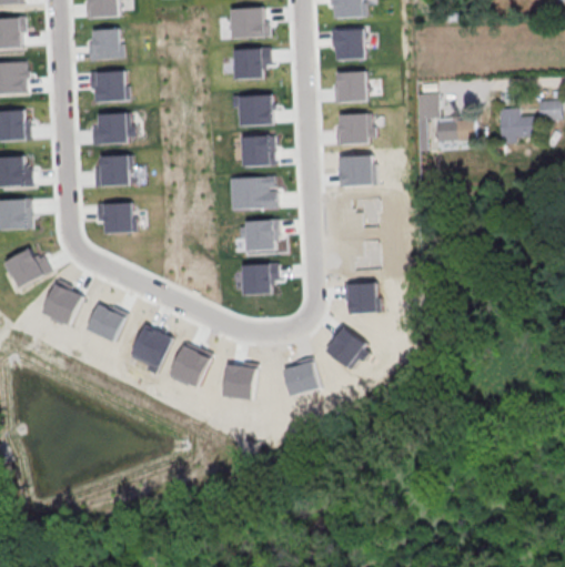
[(83,0),(117,0),(118,17),(84,18),(83,0)]
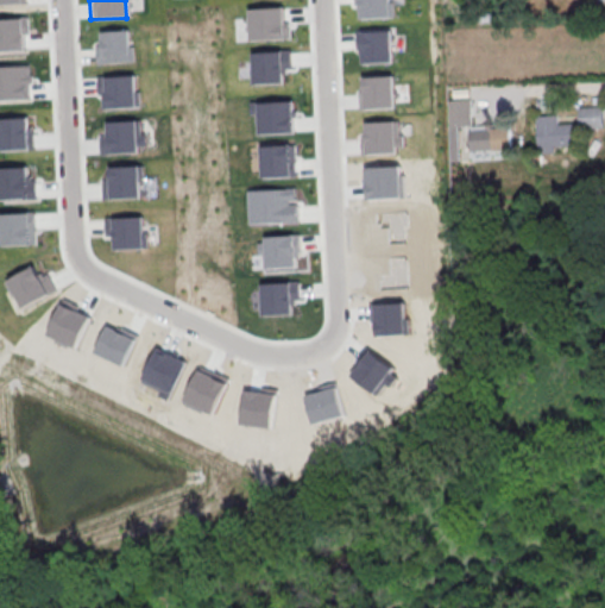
[(351,0),(386,0),(388,1),(389,1),(390,19),(357,19),(357,8),(351,8),(351,0)]
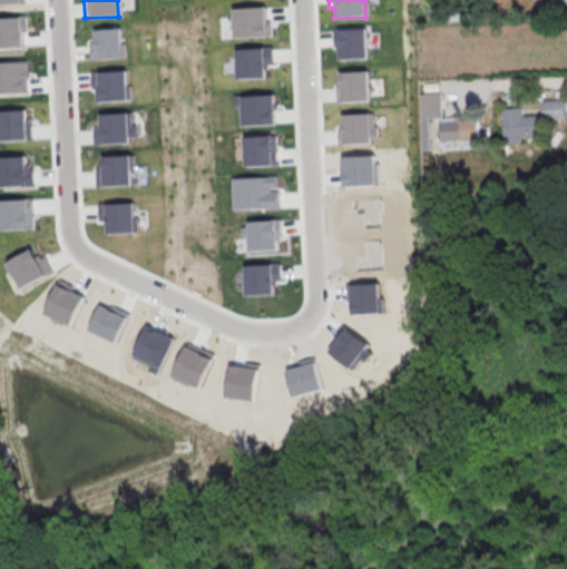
[(232,8),(232,15),(226,15),(227,29),(232,28),(232,39),(270,38),(269,21),(265,21),(264,7),(232,8)]
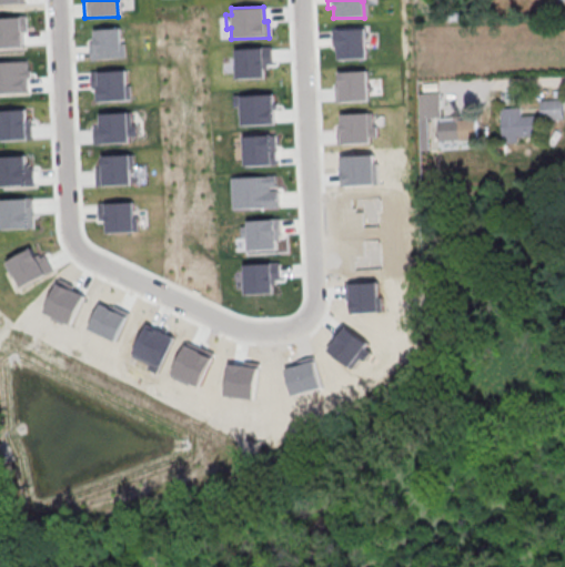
[(0,18),(20,18),(20,47),(0,47),(0,18)]
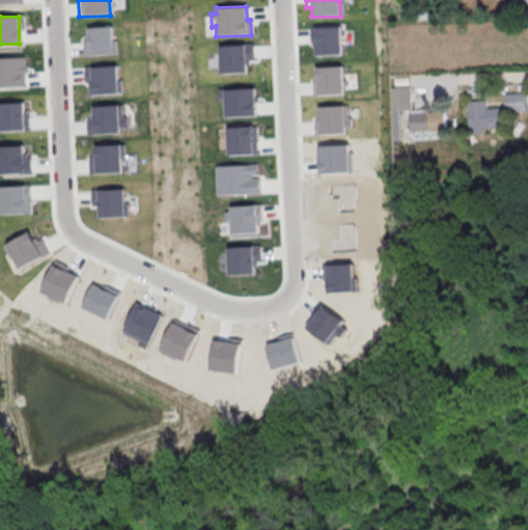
[(86,28),(110,27),(111,40),(114,40),(115,55),(83,57),(82,40),(84,40),(83,34),(86,34),(86,28)]
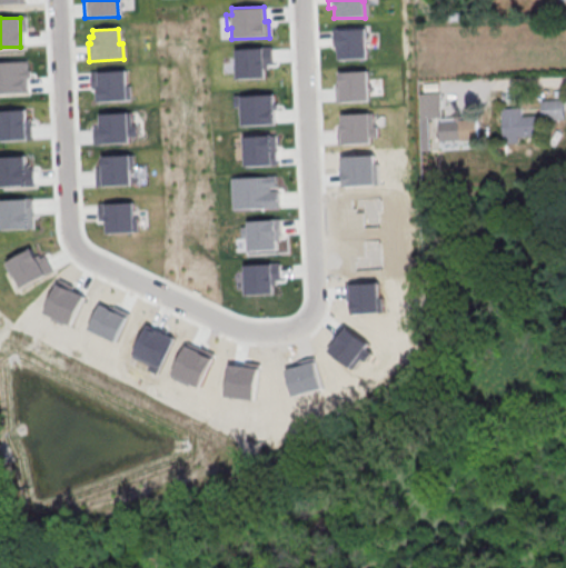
[(337,60),(364,59),(363,29),(336,30),(337,60)]
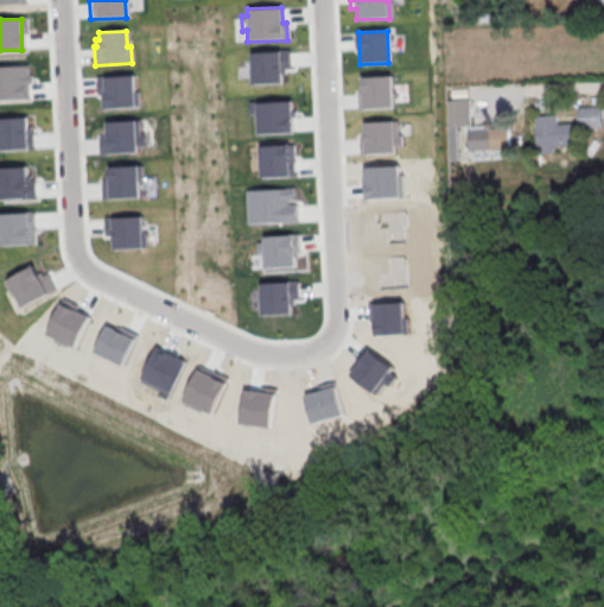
[(250,84),(281,83),(280,69),(288,68),(287,51),(249,52),(250,84)]
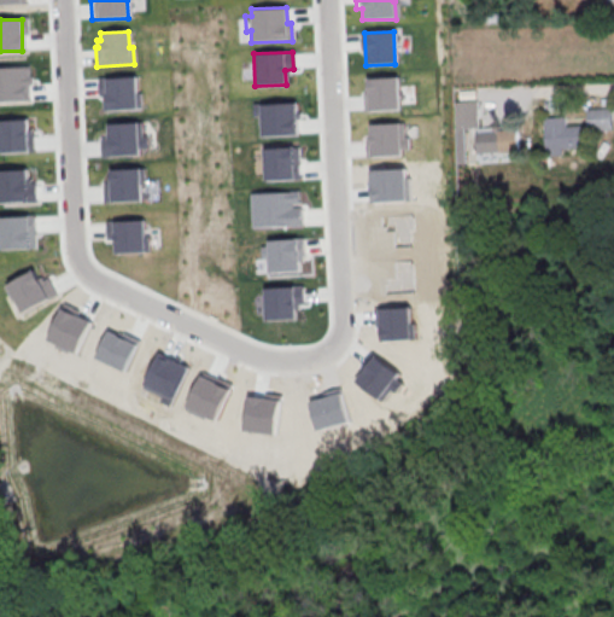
[(0,103),(27,102),(25,86),(29,86),(28,67),(0,68),(0,103)]
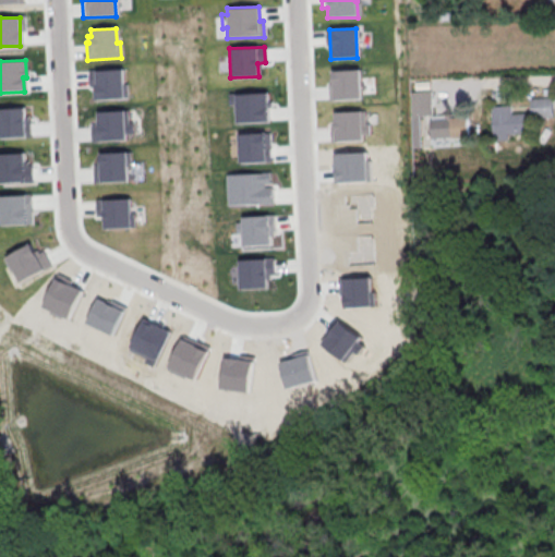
[(87,71),(122,70),(123,84),(125,84),(125,98),(92,99),(92,85),(87,86),(87,71)]
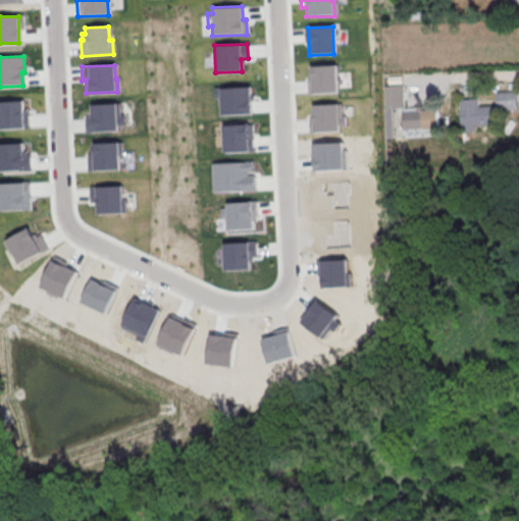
[(305,74),(309,73),(309,66),(335,65),(336,94),(306,95),(305,74)]
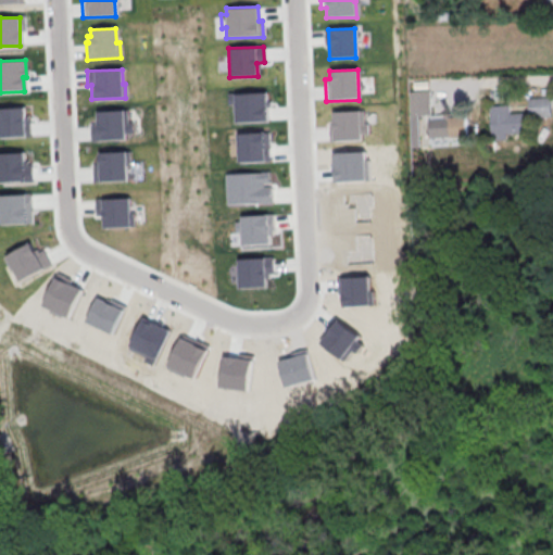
[(227,93),(227,105),(233,105),(233,125),(267,123),(266,92),(227,93)]
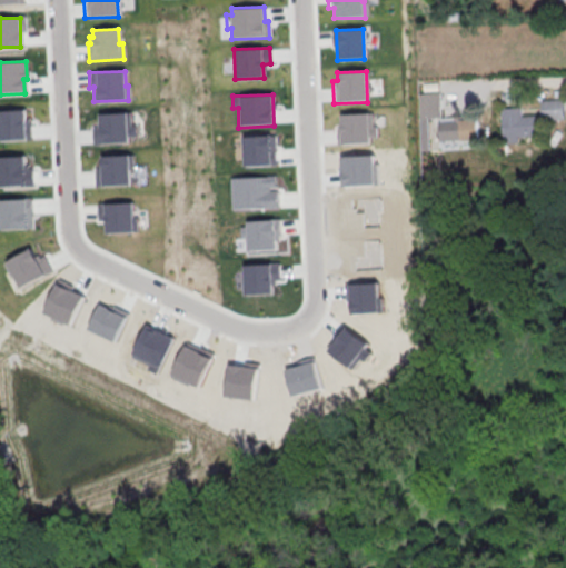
[(417,97),(437,96),(438,106),(438,120),(418,121),(417,97)]
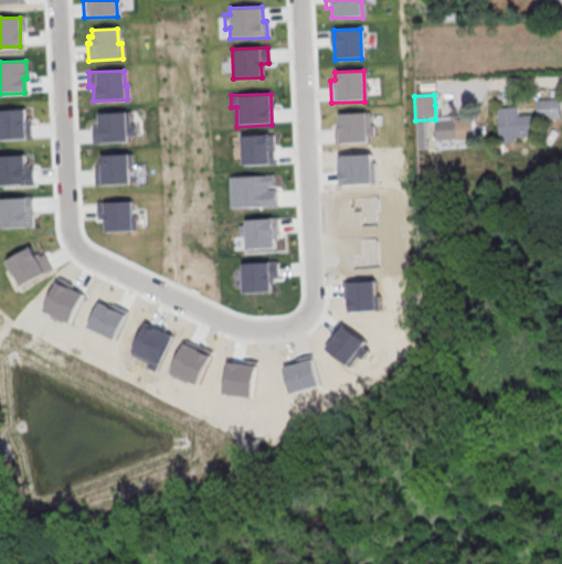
[(534,103),(557,102),(558,121),(548,123),(549,137),(512,139),(512,145),(497,146),(495,112),(513,110),(515,119),(536,118),(534,103)]
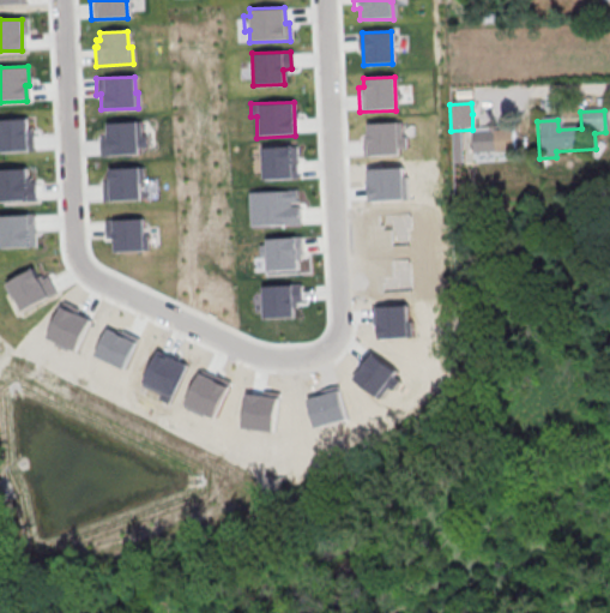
[(0,152),(32,151),(31,133),(30,133),(29,128),(25,128),(25,120),(0,120),(0,152)]
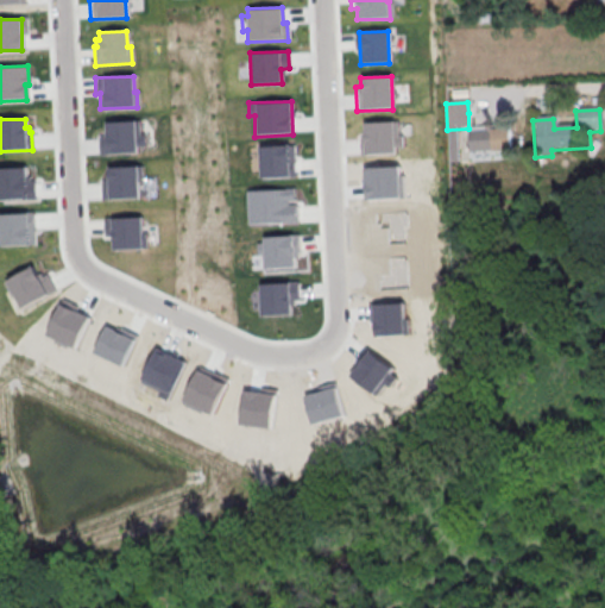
[(105,123),(138,120),(138,136),(143,136),(144,146),(137,146),(137,154),(99,155),(98,137),(104,137),(102,132),(106,132),(105,123)]
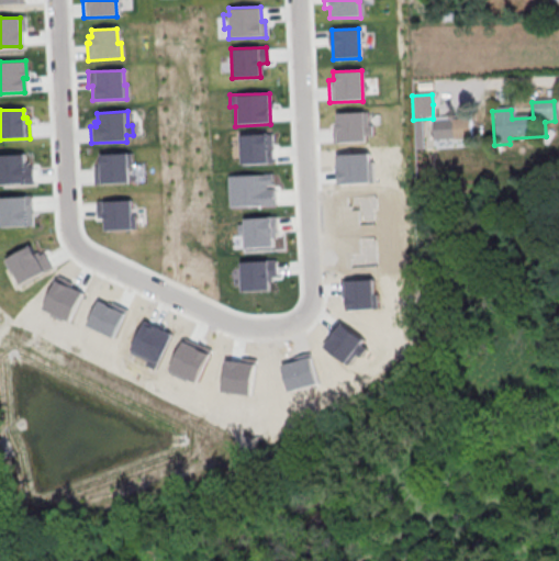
[(332,122),(336,122),(336,113),(366,112),(366,125),(370,124),(371,135),(364,136),(365,142),(333,143),(332,122)]
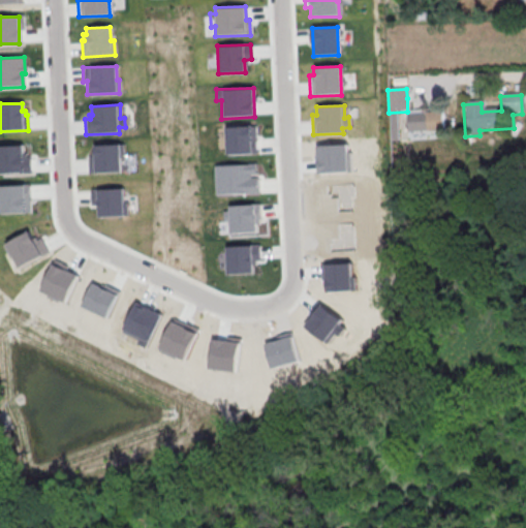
[(441,113),(405,113),(405,131),(441,131),(441,113)]
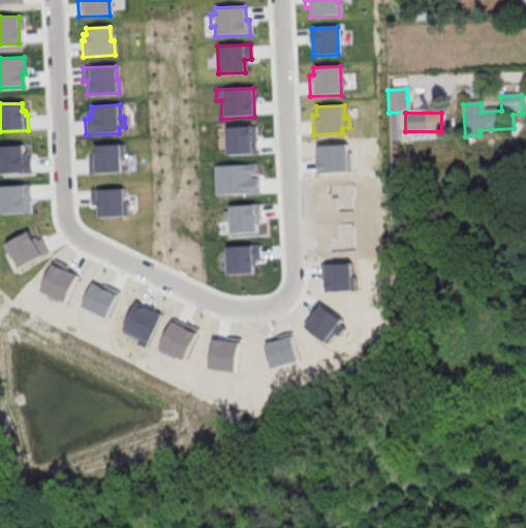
[(225,155),(255,154),(254,126),(224,127),(225,155)]
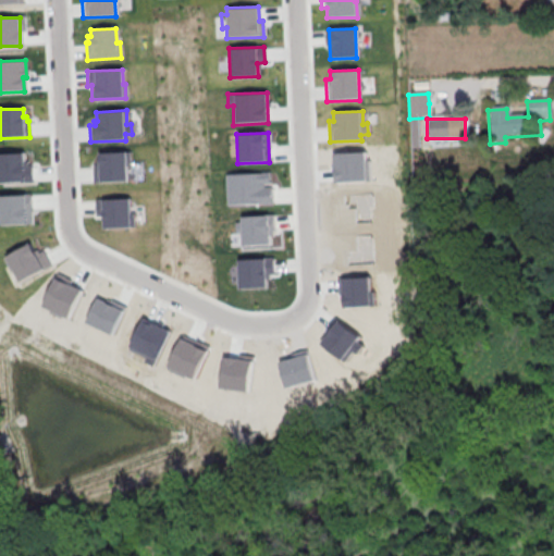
[(98,153),(128,152),(128,167),(126,167),(127,182),(93,183),(91,167),(99,167),(98,153)]
